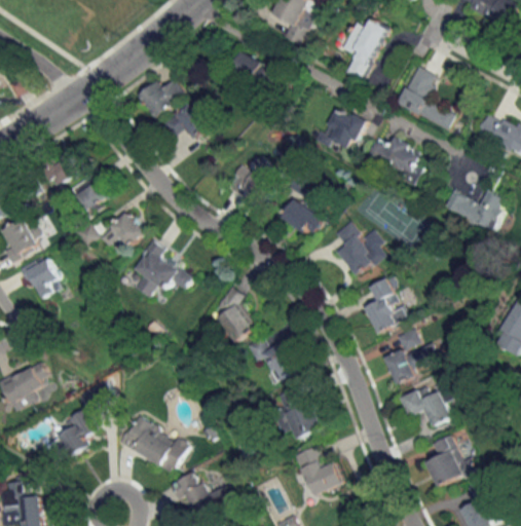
[(298,44),(307,25),(314,28),(319,20),(308,14),(314,2),(310,0),(276,0),(271,13),(289,22),(282,36),(298,44)]
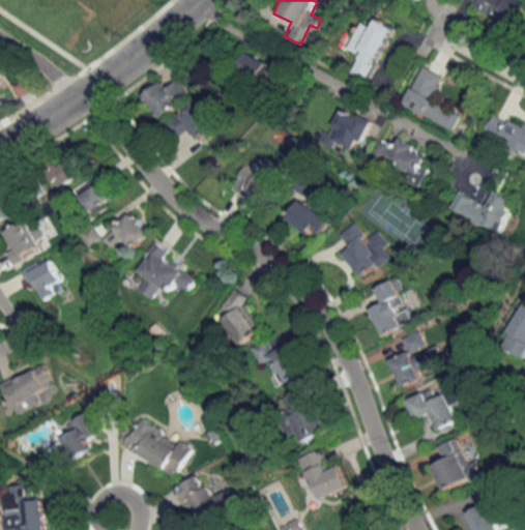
[(469,8),(511,28),(524,0),(523,0),(467,0),(472,2),(469,8)]
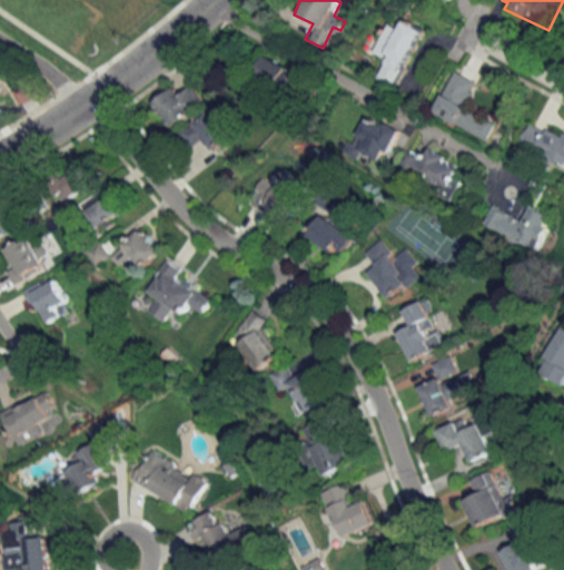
[(418,30),(399,20),(395,29),(384,25),(369,52),(383,59),(374,78),(391,87),(418,30)]
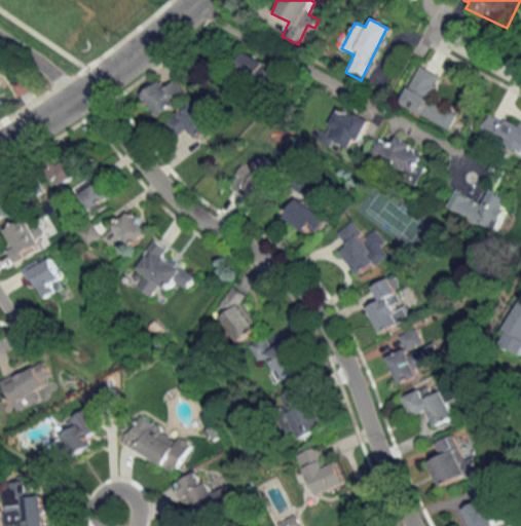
[(230,69),(267,88),(276,71),(240,50),(230,69)]
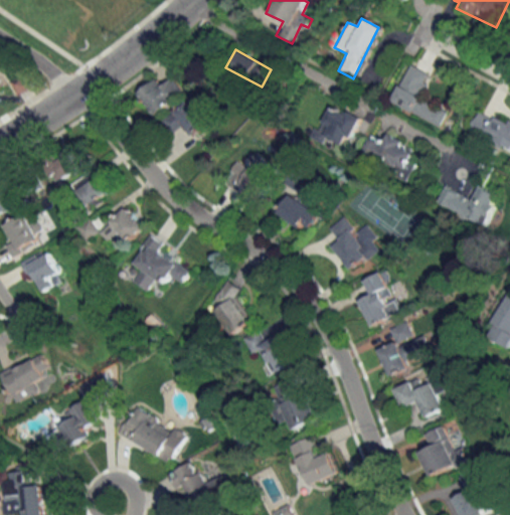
[(425,73),(406,64),(388,102),(437,126),(445,111),(413,96),(425,73)]
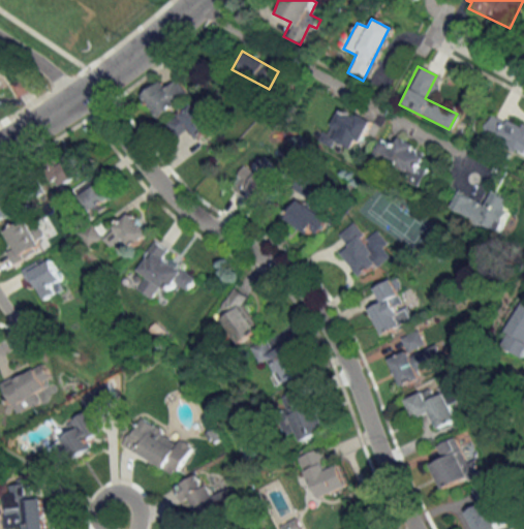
[(174,81),(164,88),(157,81),(139,96),(157,119),(185,95),(174,81)]
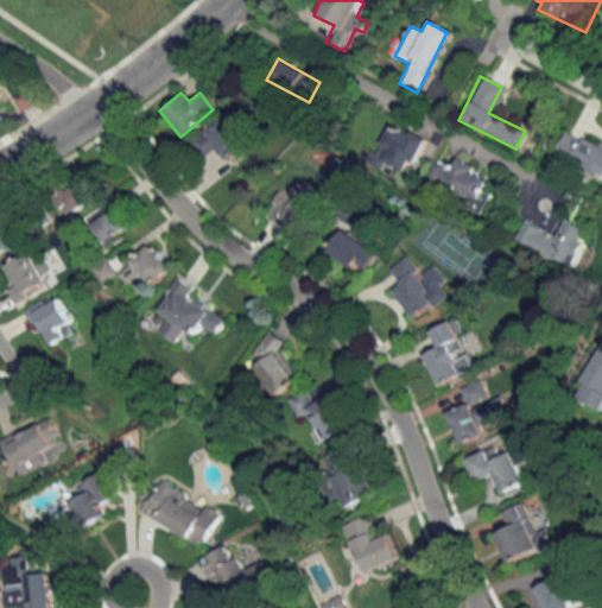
[(185,146),(209,173),(240,147),(216,119),(185,146)]
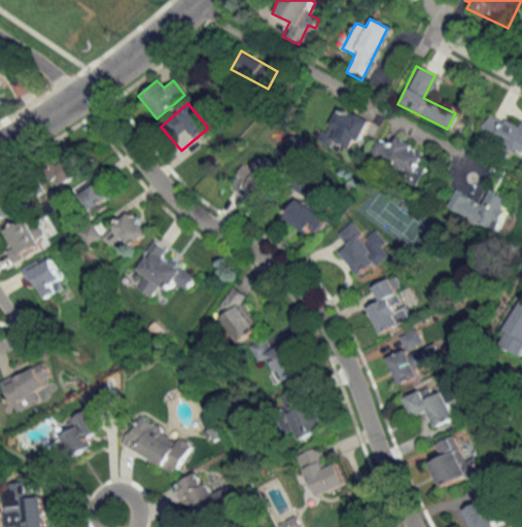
[(319,138),(350,152),(364,120),(334,106),(319,138)]
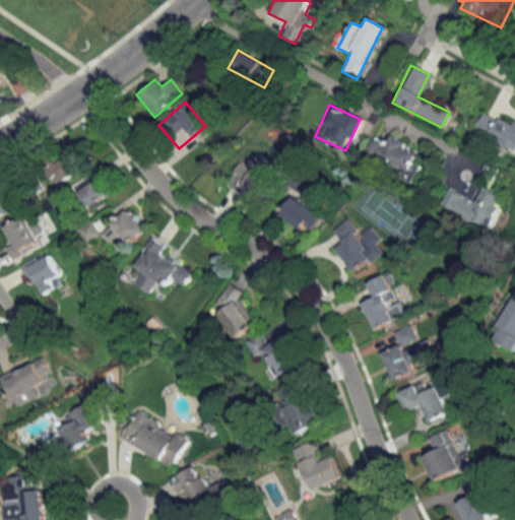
[(471,131),(510,149),(514,138),(514,127),(481,111),(471,131)]
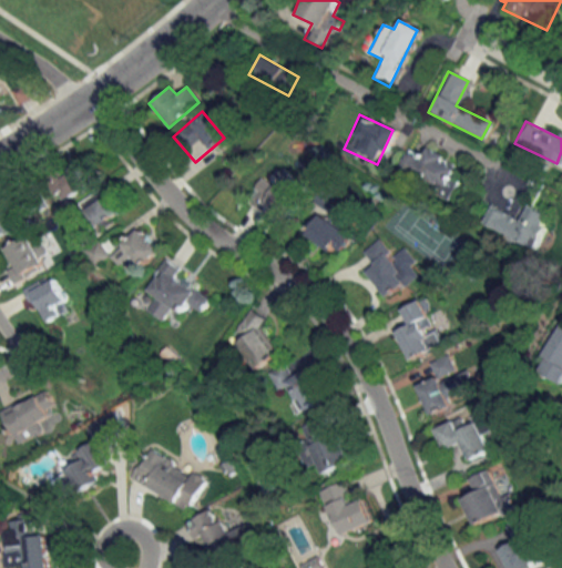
[(419,158),(406,150),(395,171),(447,200),(457,181),(448,176),(455,164),(425,148),(419,158)]
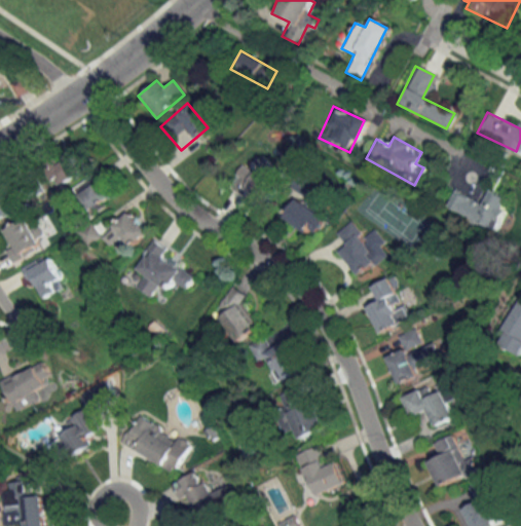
[(50,185),(74,177),(65,150),(41,158),(50,185)]
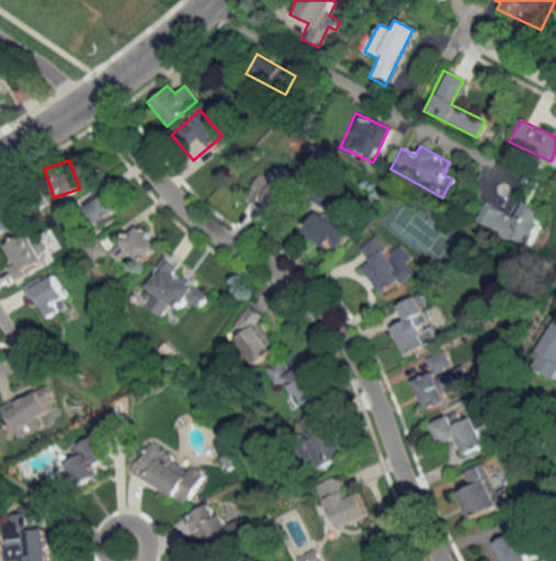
[(246,202),(283,219),(293,198),(256,180),(246,202)]
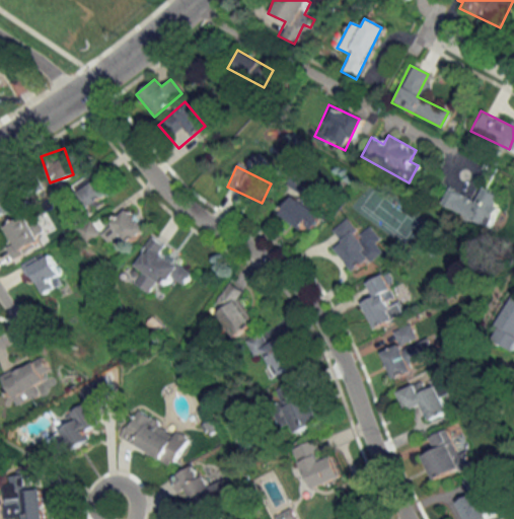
[(105,200),(89,174),(69,188),(85,213),(105,200)]
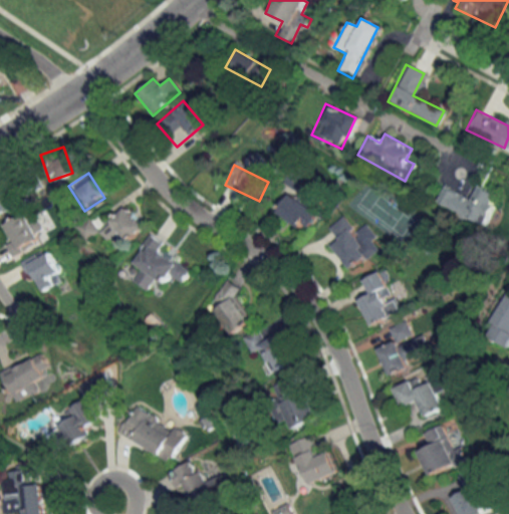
[(435,203),(481,225),(495,195),(476,185),(470,199),(443,186),(435,203)]
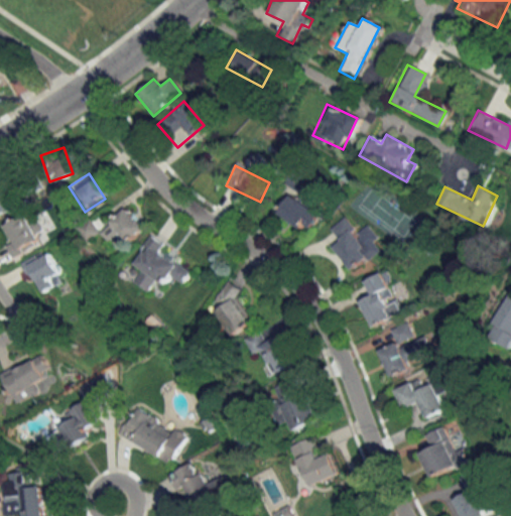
[(0,212),(14,205),(4,187),(0,189),(0,212)]
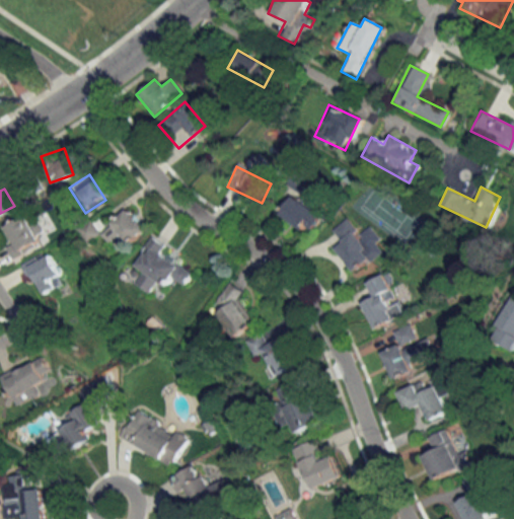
[(276,214),(305,234),(319,215),(290,194),(276,214)]
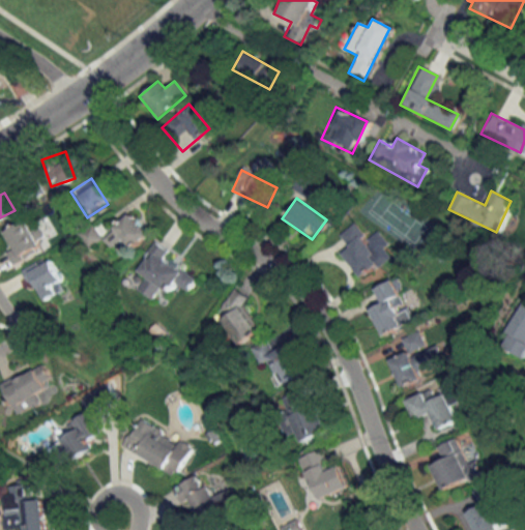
[(118,237),(128,248),(145,233),(126,213),(99,238),(108,246),(118,237)]
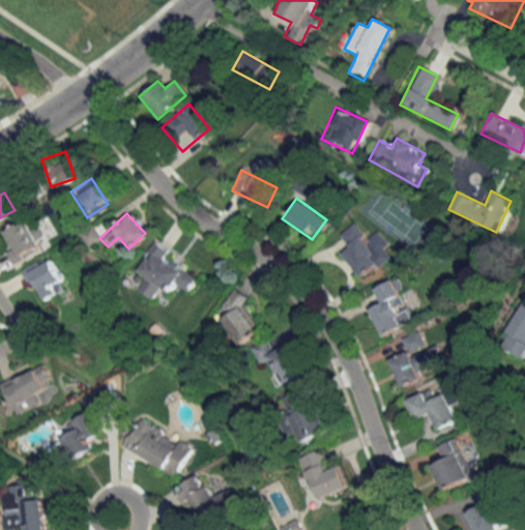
[(2,227),(7,259),(36,254),(34,238),(35,238),(33,222),(2,227)]
